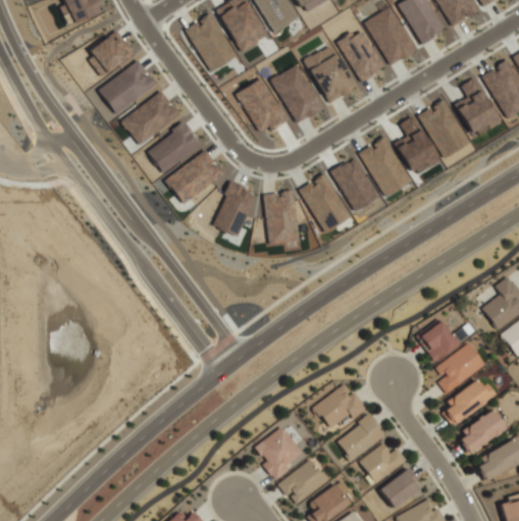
[(101,13),(98,5),(102,4),(100,0),(60,0),(69,24),(101,13)]
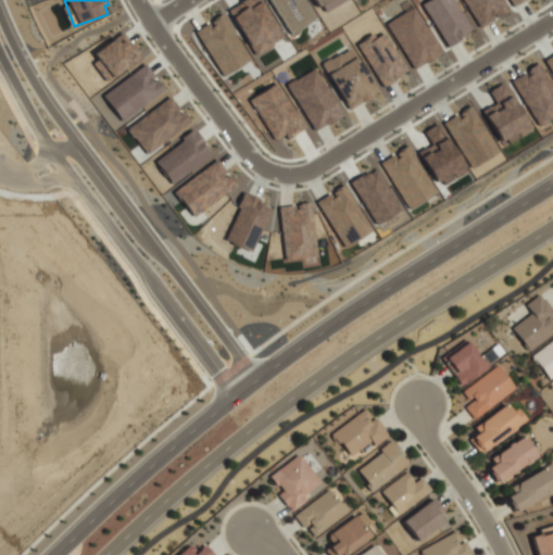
[(258,57),(285,40),(262,0),(249,0),(231,11),(258,57)]
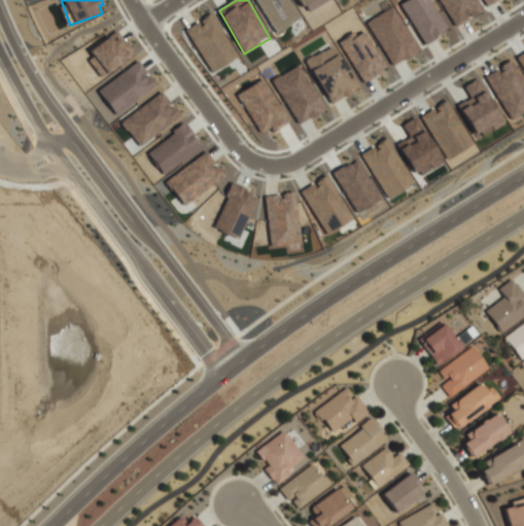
[(301,19),(289,0),(256,0),(277,33),(301,19)]
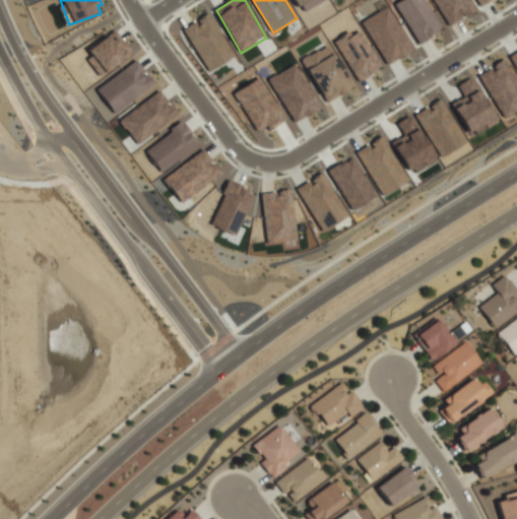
[(236,58),(212,14),(186,28),(209,72),(236,58)]
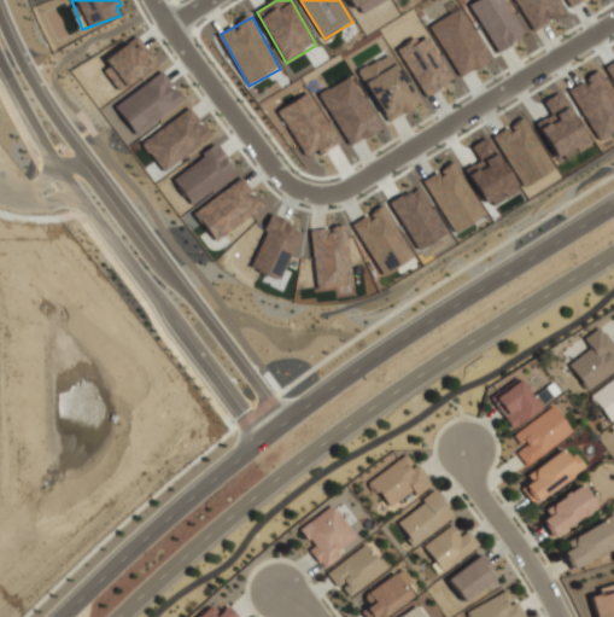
[(594,350),(572,364),(588,391),(613,376),(613,343),(604,327),(586,338),(594,350)]
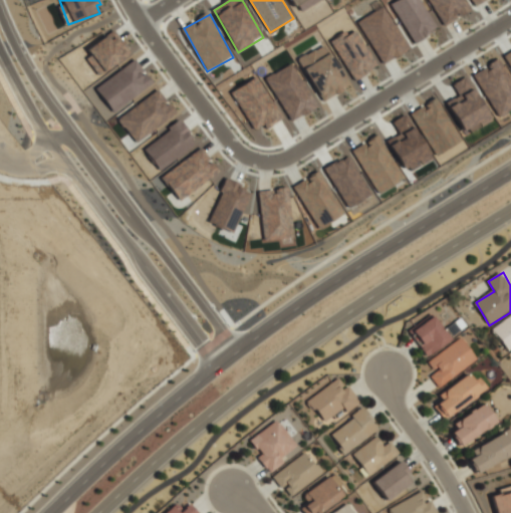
[(450,343),(437,317),(413,328),(426,355),(450,343)]
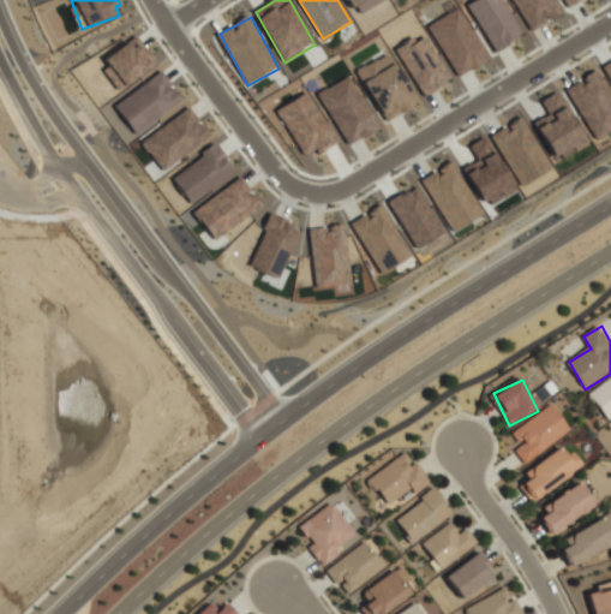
[(610,380),(591,395),(610,419),(610,380)]
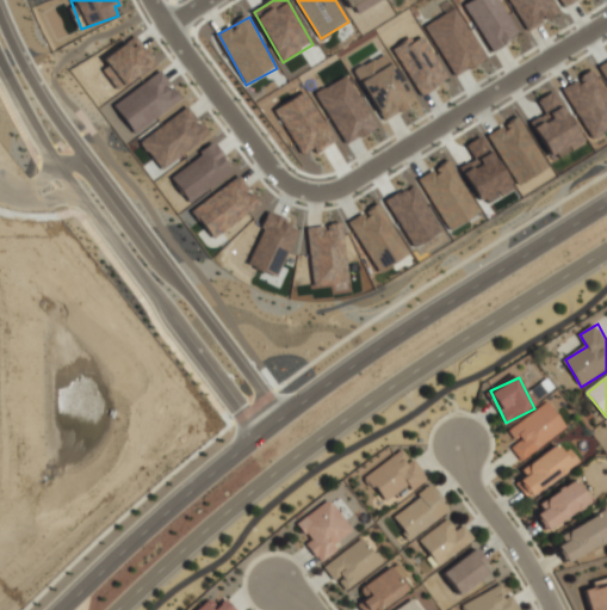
[(508,429),(518,444),(512,447),(520,460),(567,432),(550,404),(508,429)]
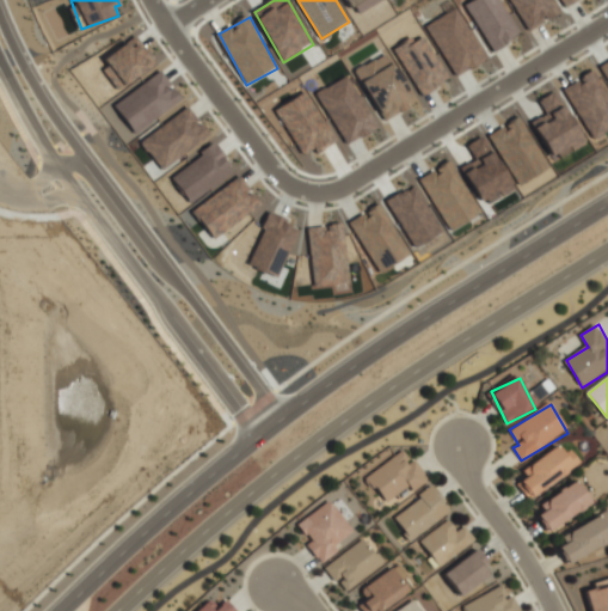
[(532,495),(576,469),(563,446),(519,471),(532,495)]
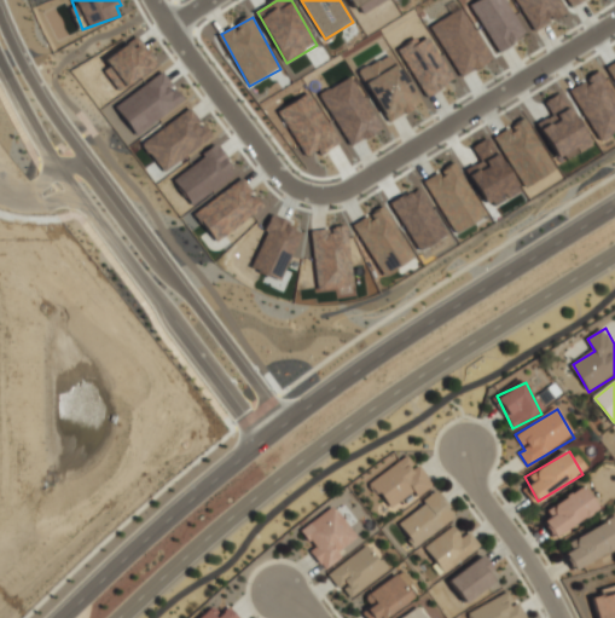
[(372,481),(390,509),(417,492),(419,497),(433,489),(413,456),(372,481)]
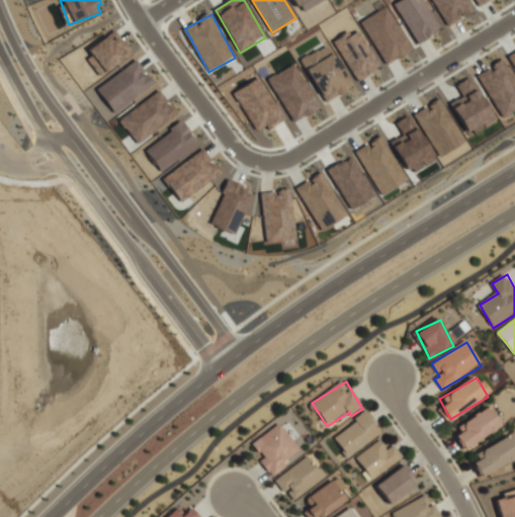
[(465,450),(501,426),(489,408),(452,432),(465,450)]
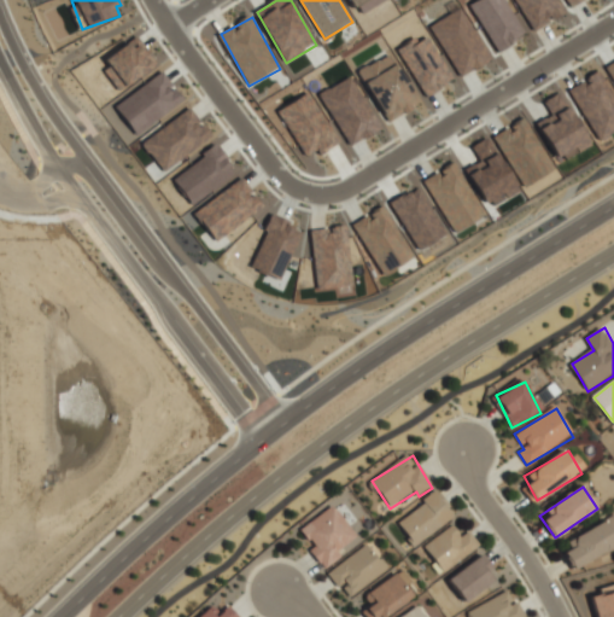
[(417,547),(456,516),(438,493),(398,524),(417,547)]
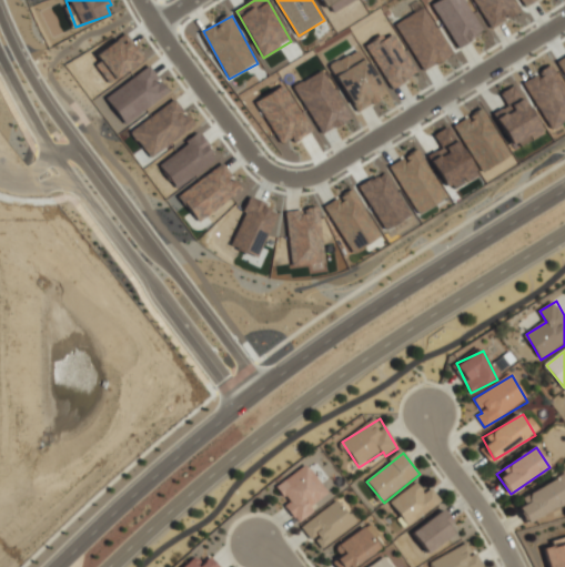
[(286,505),(296,520),(331,497),(309,465),(278,486),(289,504),(286,505)]
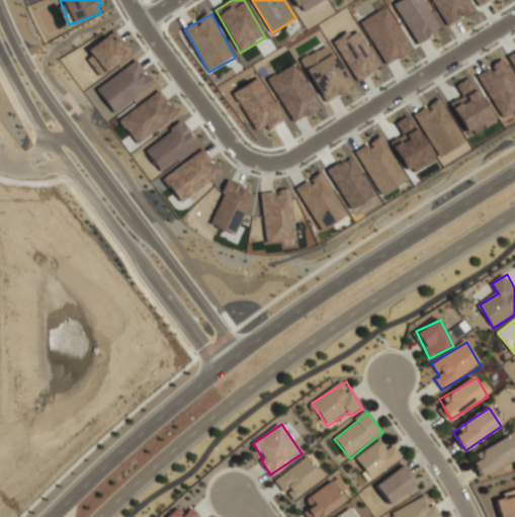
[(482,478),(514,458),(514,432),(482,451),(485,457),(474,463),(482,478)]
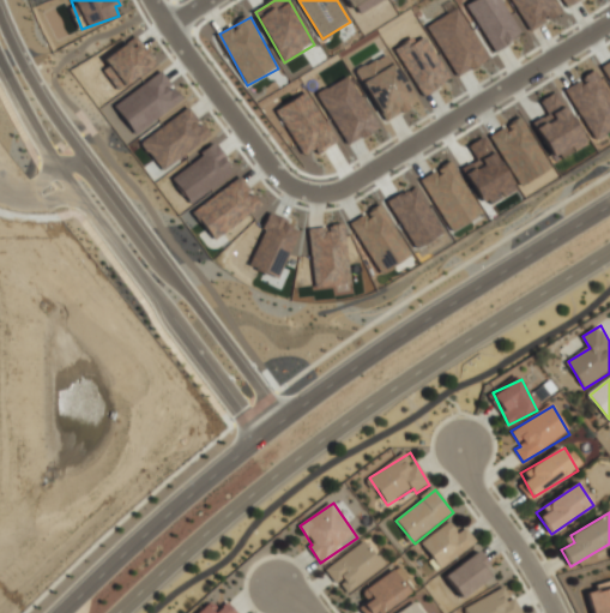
[(440,569),(478,545),(467,528),(460,534),(453,523),(423,541),(440,569)]
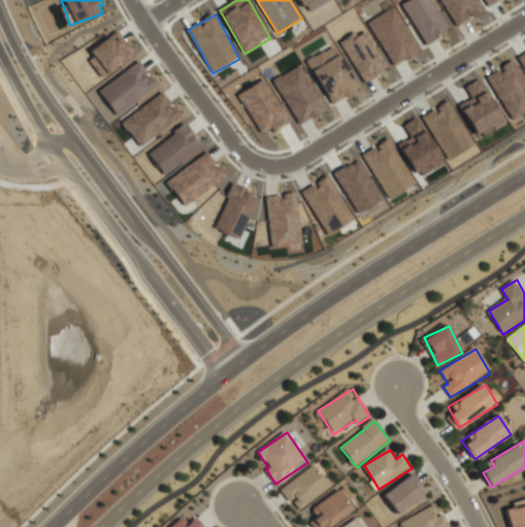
[(331,488),(315,465),(281,490),(290,502),(292,500),(300,511),(331,488)]
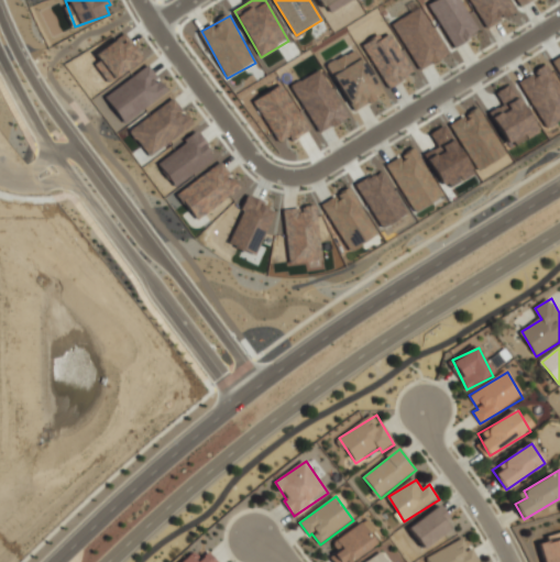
[(457,526),(441,505),(410,528),(426,549),(457,526)]
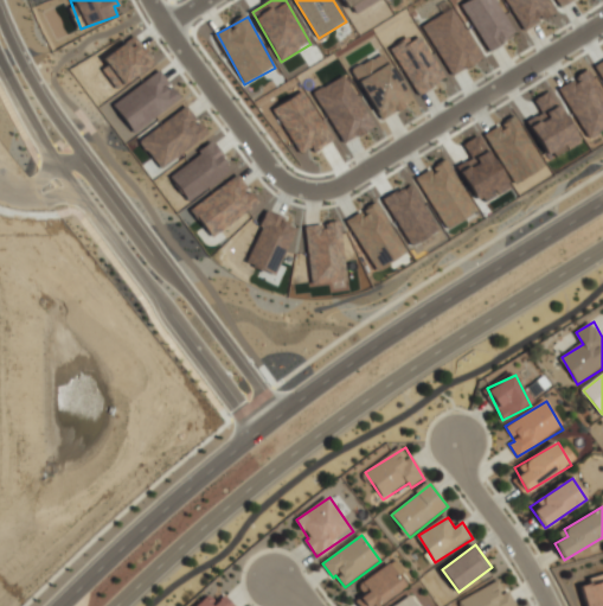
[(358,584),(364,595),(357,600),(359,605),(378,605),(408,589),(401,576),(405,573),(398,561),(358,584)]
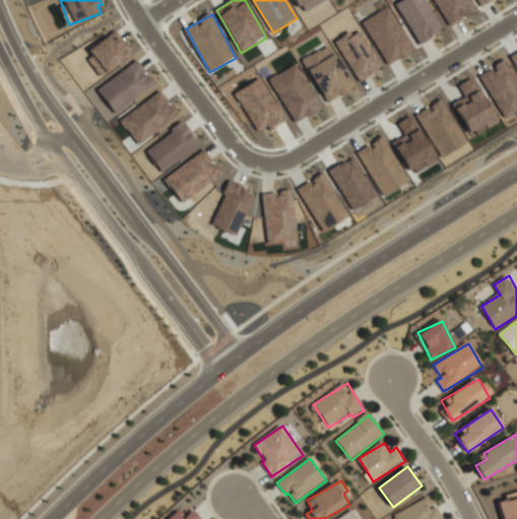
[(516,495),(499,500),(504,518),(516,518),(516,495)]
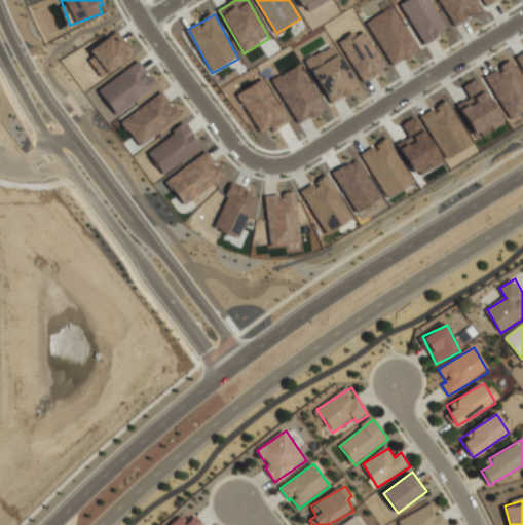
[(449,524),(443,512),(439,514),(435,504),(401,519),(404,524),(449,524)]
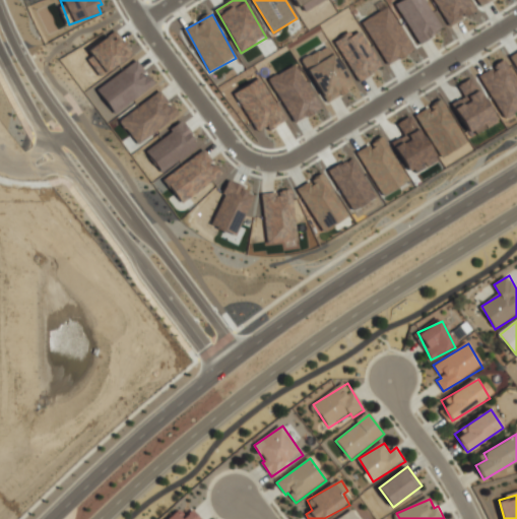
[(201,518),(194,510),(185,518),(183,518),(177,512),(169,518),(201,518)]
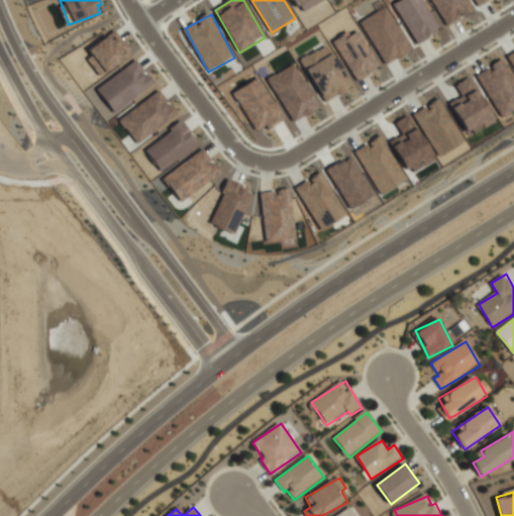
[(355,515),(350,507),(337,515),(355,515)]
